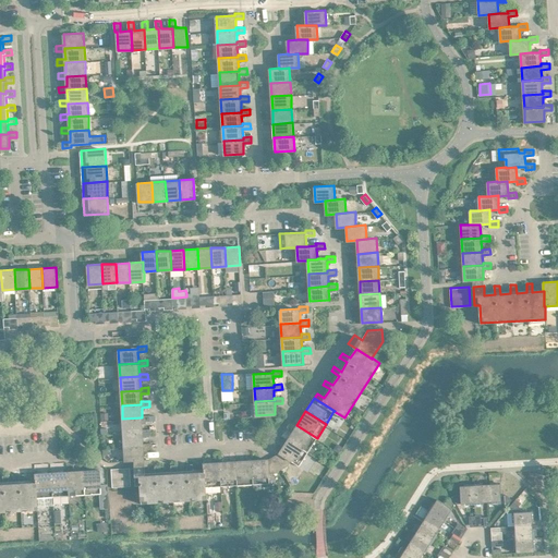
[(122,419),(123,433),(143,432),(143,429),(142,421),(150,421),(150,415),(142,415),(142,417),(122,419)]
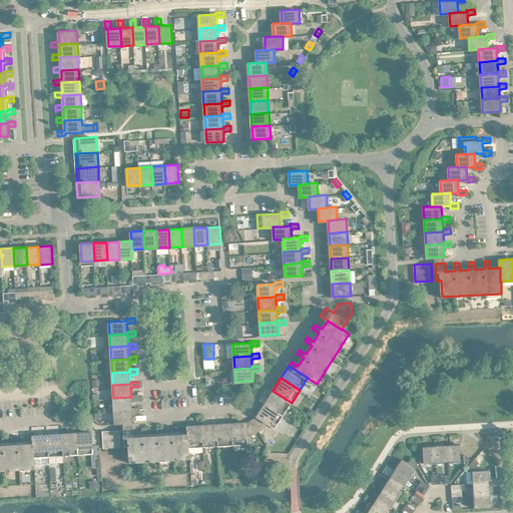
[(273,391),(265,403),(284,415),(292,403),(273,391)]
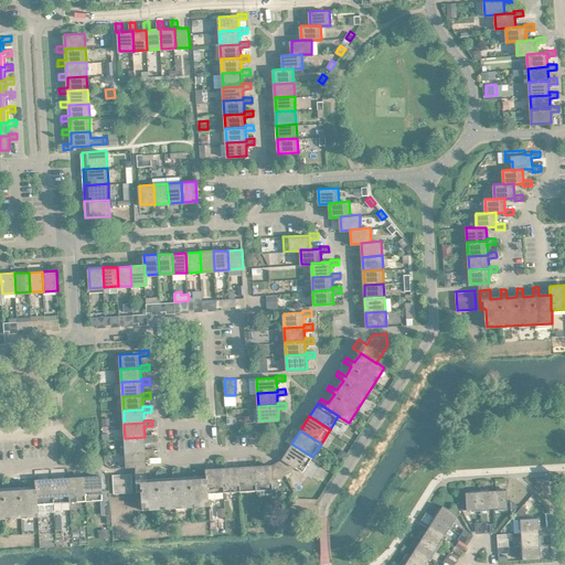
[(125,438),(126,451),(146,450),(146,448),(145,440),(153,439),(152,434),(145,435),(145,437),(125,438)]
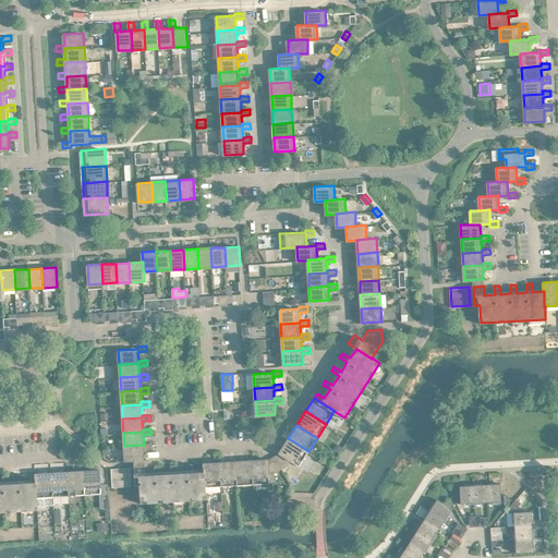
[(279,452),(291,460),(300,465),(308,451),(288,438),(279,452)]
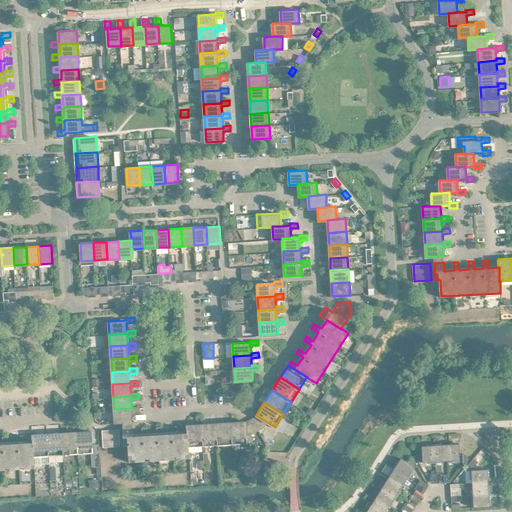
[(132,408),(114,409),(115,422),(132,421),(132,411),(139,411),(139,406),(132,406),(132,408)]
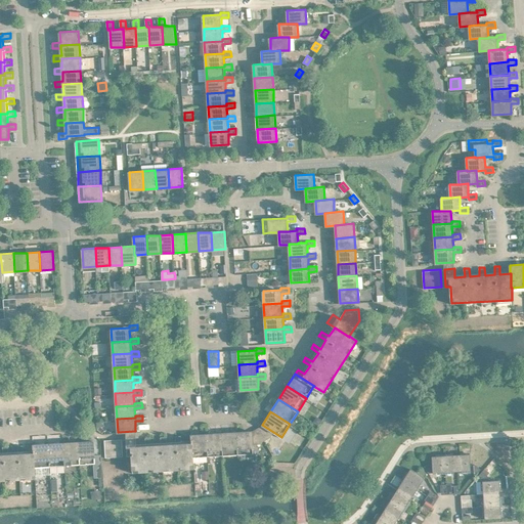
[(262,425),(257,428),(265,440),(271,436),(273,432),(262,425)]
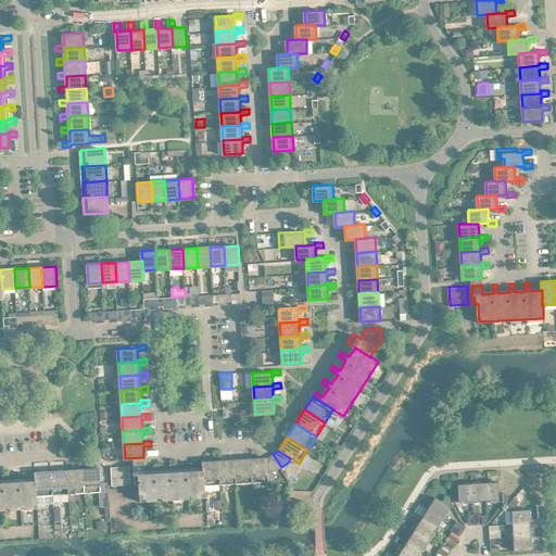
[(273,454),(267,457),(268,471),(274,470),(281,467),(273,454)]
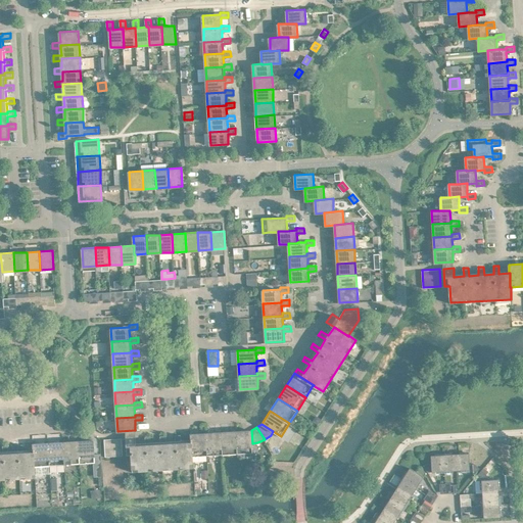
[(251,430),(236,431),(237,453),(253,453),(252,443),(251,430)]
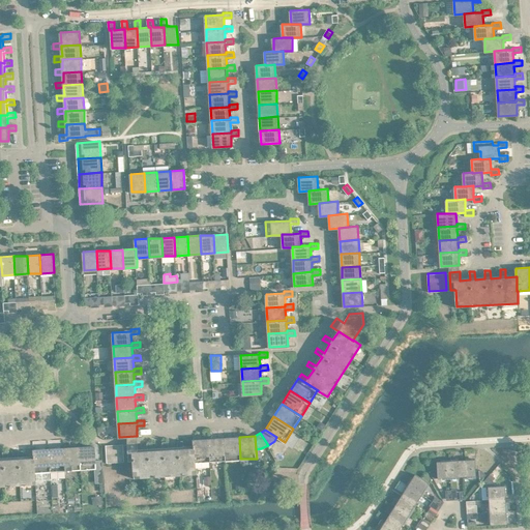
[(224,437),(209,438),(210,461),(226,460),(224,437)]
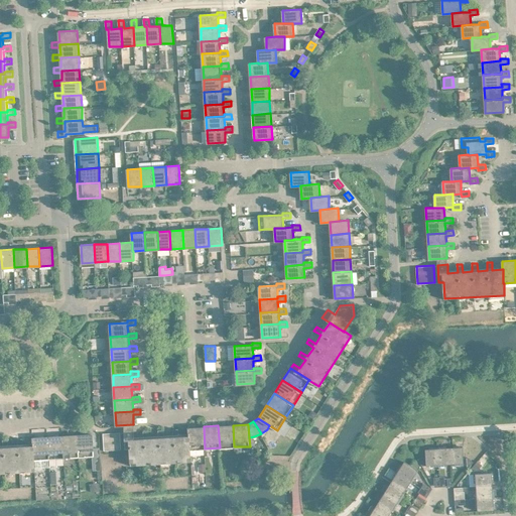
[(233,425),(218,425),(220,447),(234,446),(233,425)]
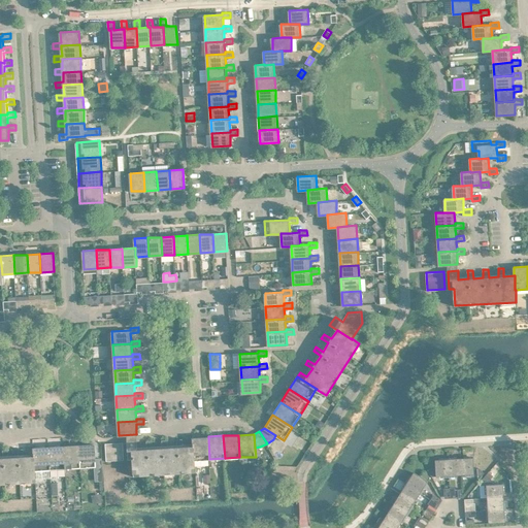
[(193,437),(193,446),(194,446),(194,460),(195,460),(209,459),(208,436),(193,437)]
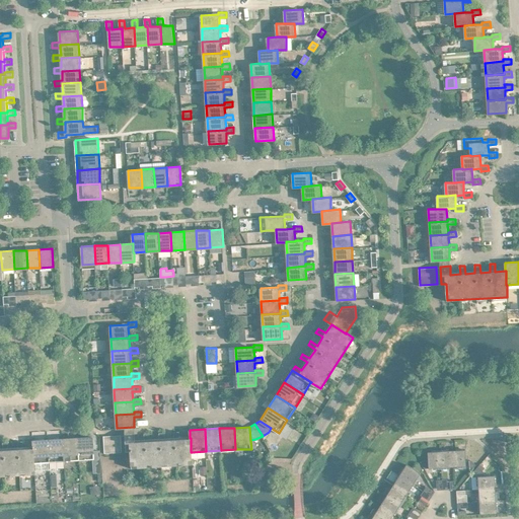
[(191,438),(190,438),(180,439),(179,431),(174,431),(174,439),(165,440),(164,432),(159,432),(160,440),(150,441),(150,433),(144,433),(145,441),(135,442),(135,433),(125,434),(126,451),(131,451),(132,467),(193,463),(192,452),(191,452),(191,438)]
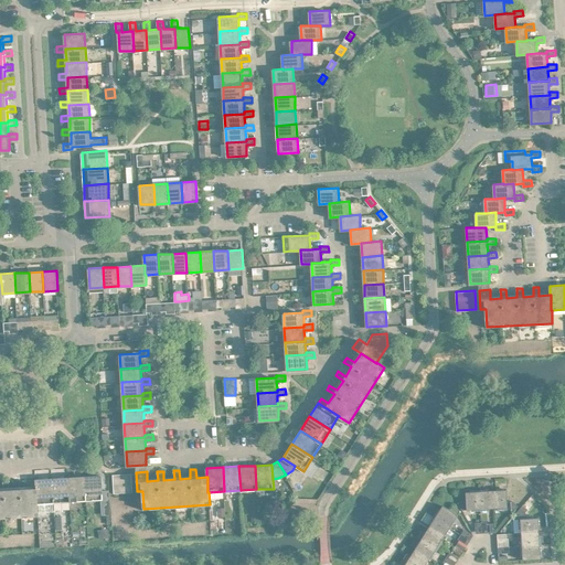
[(131,472),(114,473),(113,473),(114,492),(115,492),(132,491),(131,472)]
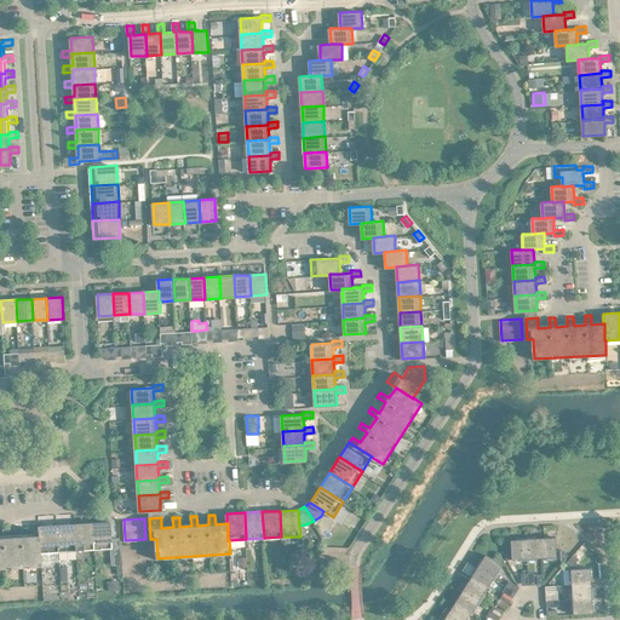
[(112,521),(93,522),(95,549),(113,547),(112,521)]
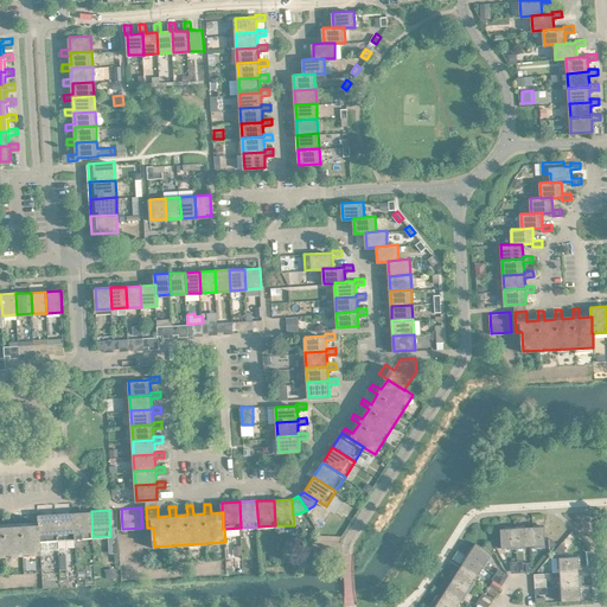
[(91,511),(74,512),(76,538),(93,537),(91,511)]
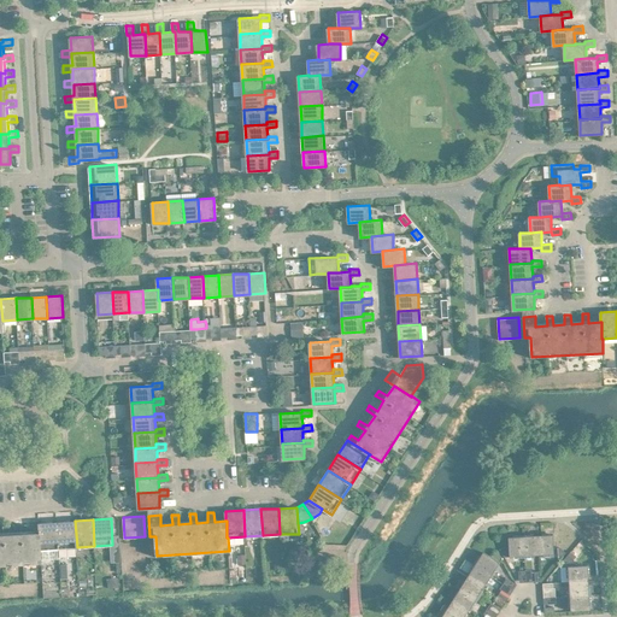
[(75,521),(58,522),(59,548),(77,547),(75,521)]
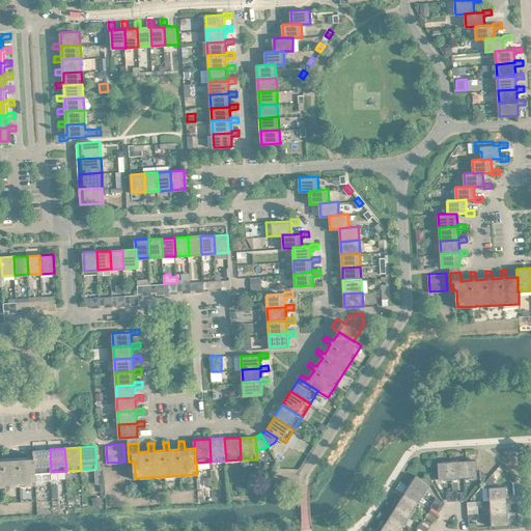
[(33,450),(34,458),(35,473),(51,472),(50,449),(33,450)]
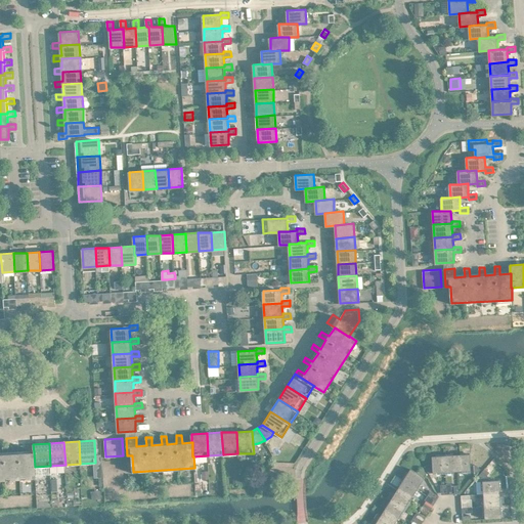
[(34,452),(24,453),(24,444),(18,445),(18,453),(9,453),(8,445),(3,446),(3,454),(0,453),(0,480),(36,478),(35,467),(34,452)]
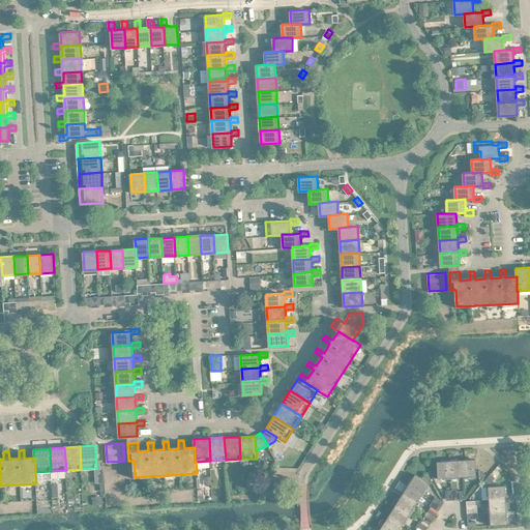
[(475,459),(463,460),(464,476),(476,475),(475,459)]
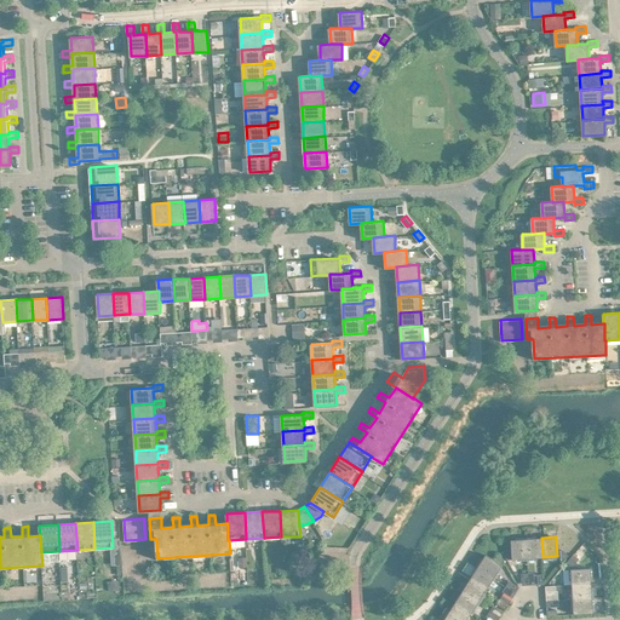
[(528,558),(527,538),(511,539),(512,549),(505,549),(503,551),(507,560),(528,558)]
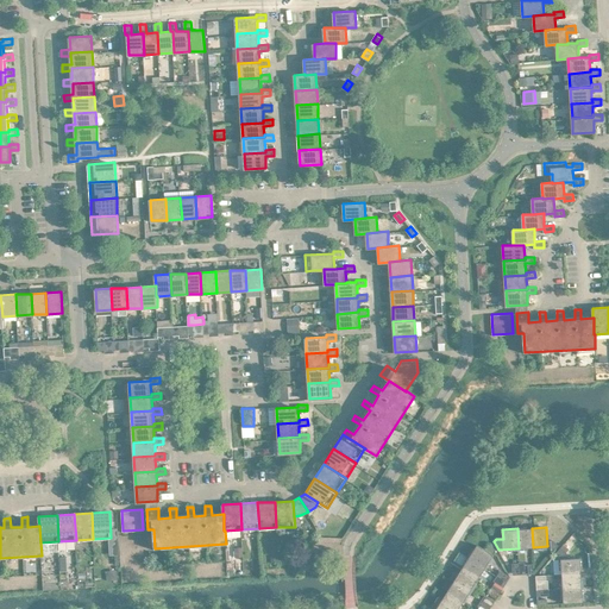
[(532,528),(518,528),(519,548),(533,547),(532,528)]
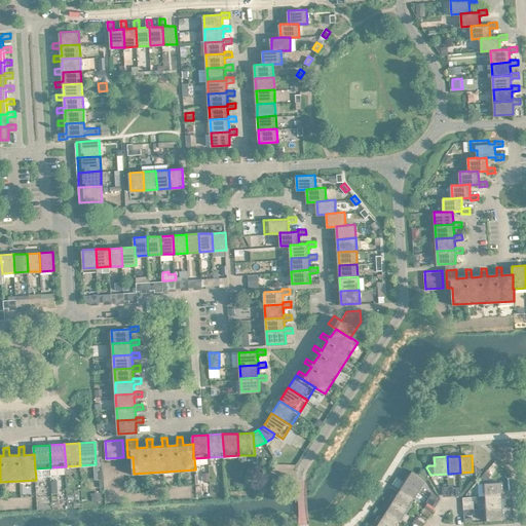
[(412,471),(406,481),(419,490),(428,476),(424,468),(422,470),(419,475),(412,471)]
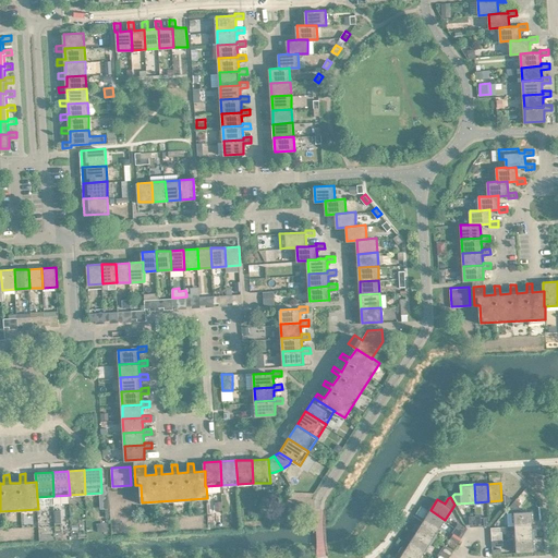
[(431,510),(423,521),(438,531),(445,520),(431,510)]
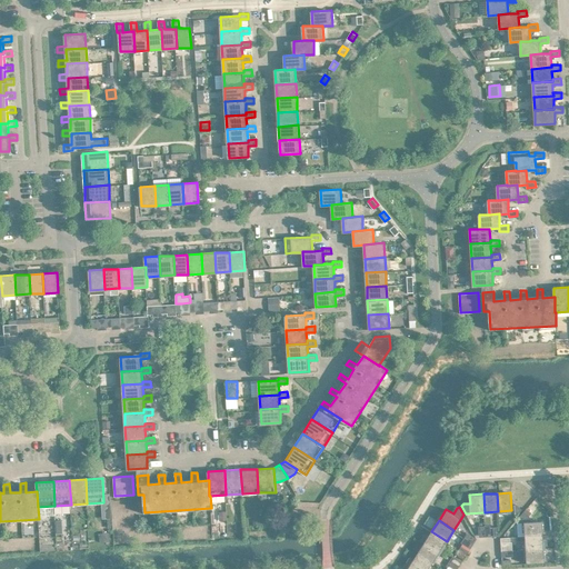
[(525,521),(526,536),(543,535),(542,520),(525,521)]
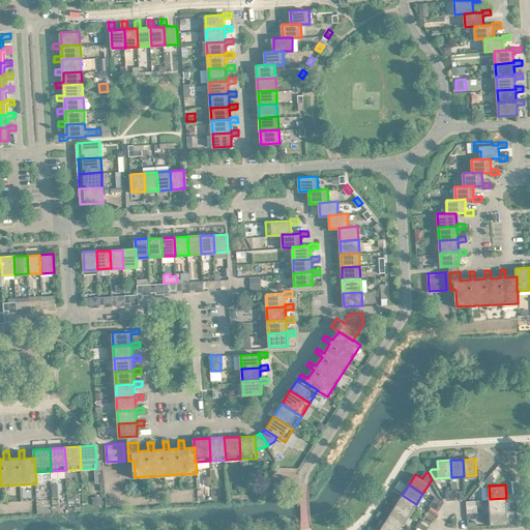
[(101,495),(93,497),(94,504),(102,503),(101,495)]
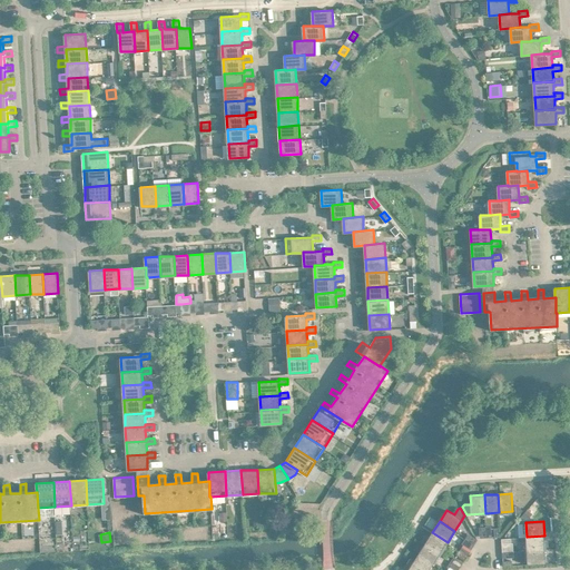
[(426,533),(421,541),(440,553),(448,542),(432,532),(430,536),(426,533)]
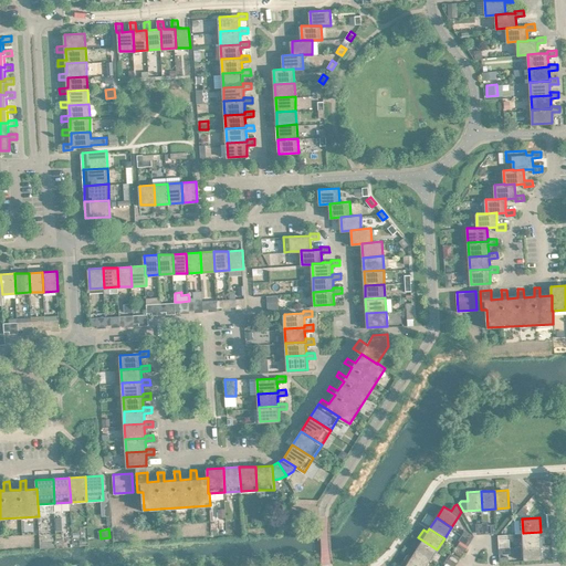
[(523,533),(523,546),(541,545),(541,532),(523,533)]
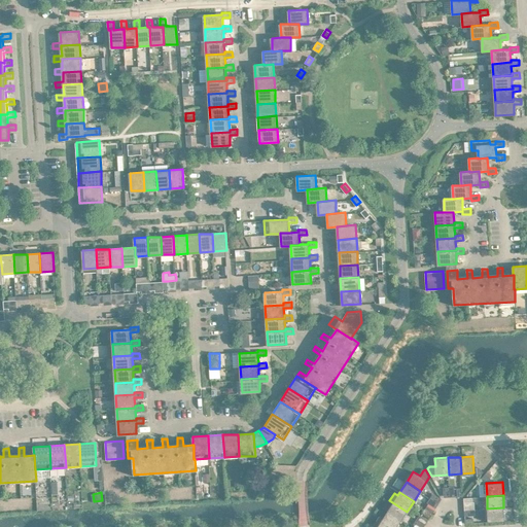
[(388,510),(386,513),(400,522),(407,512),(389,500),(385,507),(388,510)]
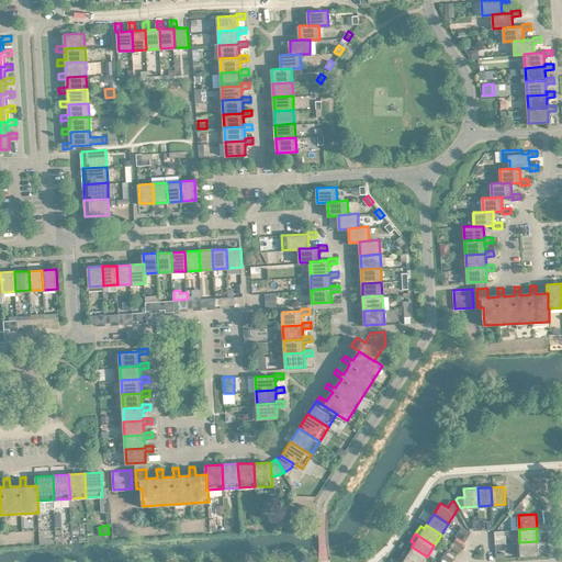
[(456,538),(453,542),(461,548),(463,543),(456,538)]
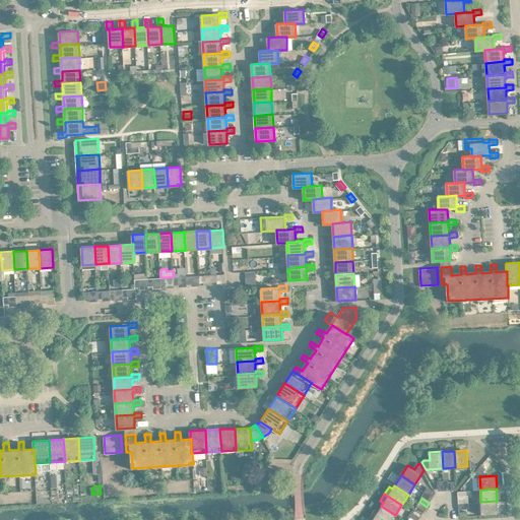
[(497,501),(480,502),(481,514),(498,513),(497,501)]
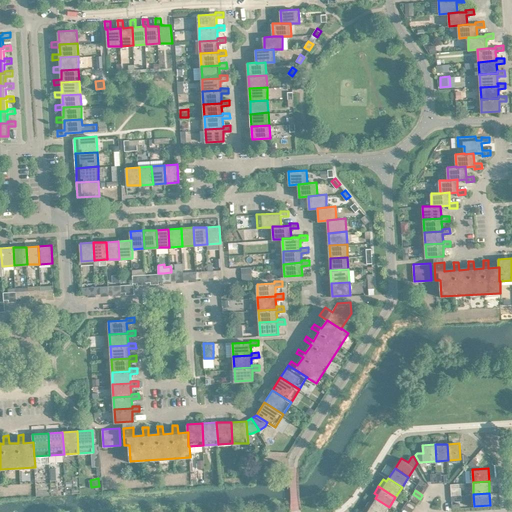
[(420,499),(413,494),(411,498),(418,502),(420,499)]
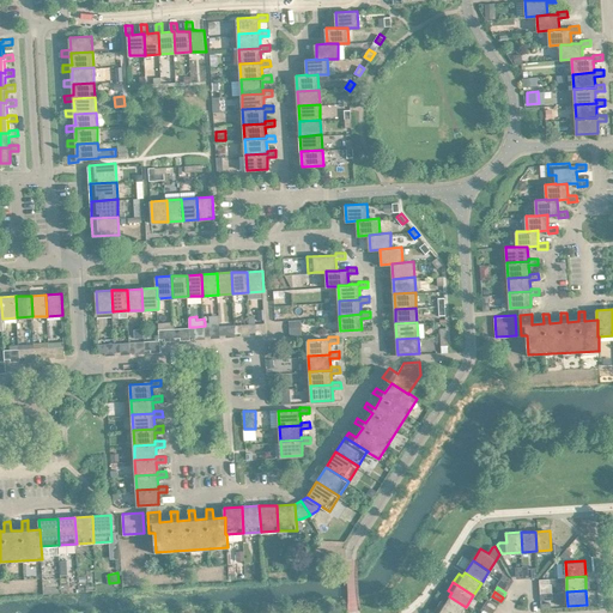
[(443,598),(437,606),(448,612),(461,612),(466,607),(449,596),(447,600),(443,598)]
